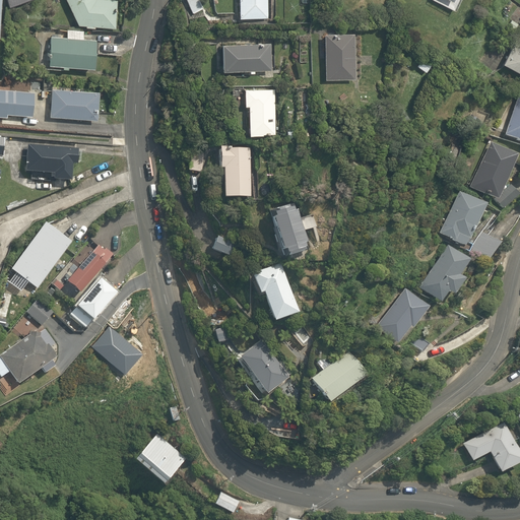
[(64,0),(79,28),(116,30),(118,0),(64,0)]
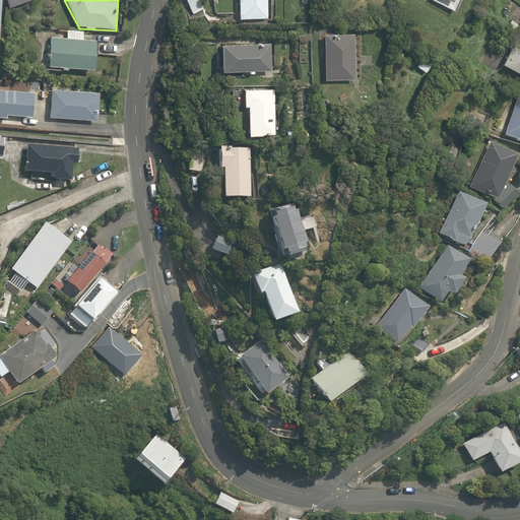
[(201,0),(185,0),(192,15),(205,9),(201,0)]
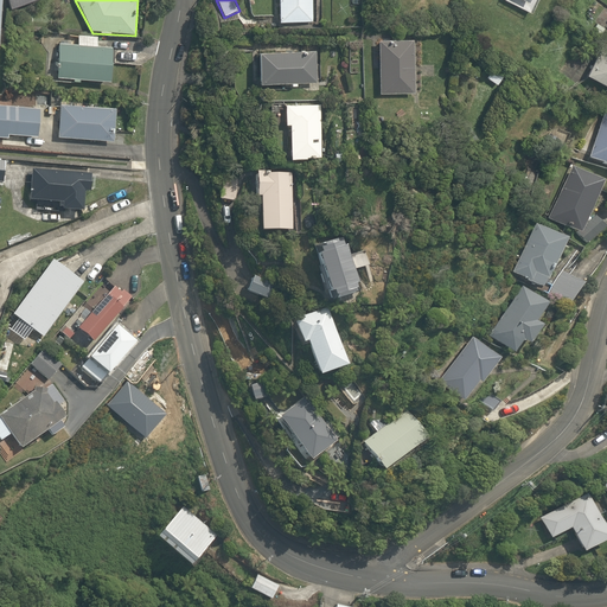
[(313,0),(278,0),(278,23),(314,23),(313,0)]
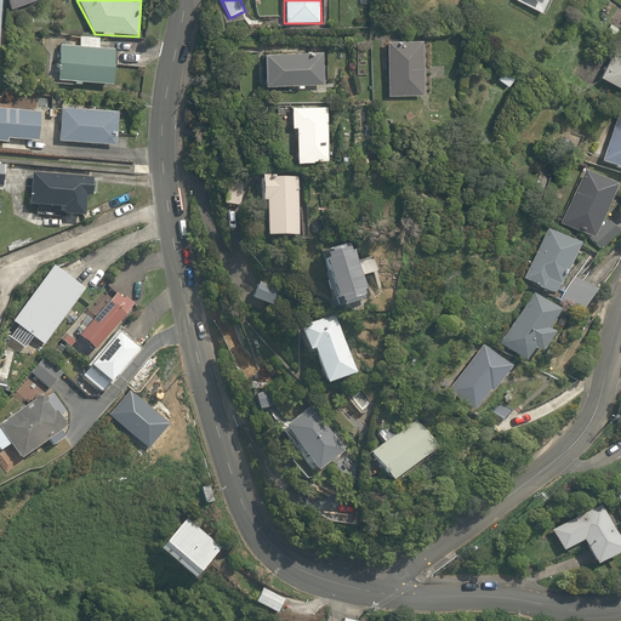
[(615,28),(608,23),(604,29),(610,33),(615,28)]
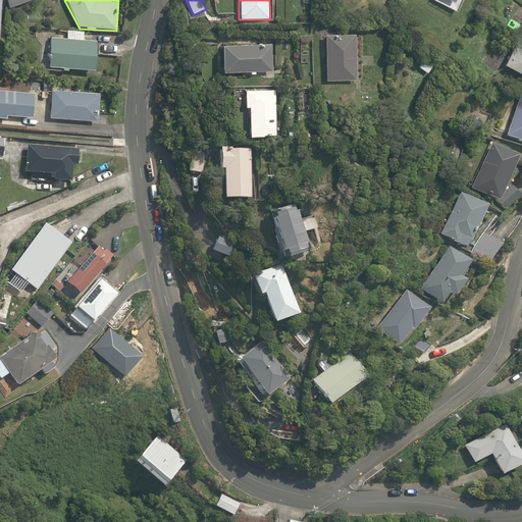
[(65,40),(49,39),(47,67),(96,69),(97,41),(85,41),(85,32),(65,31),(65,40)]
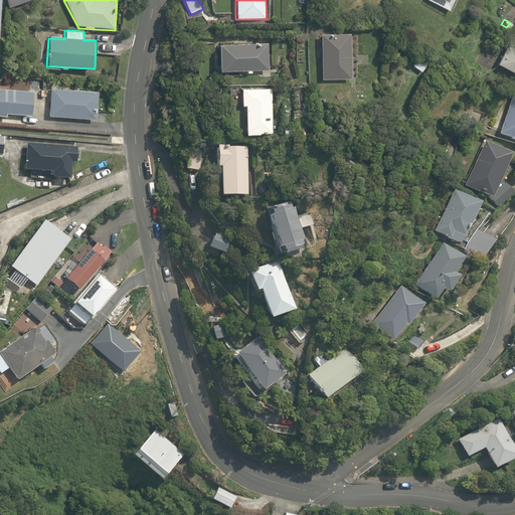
[(348,33),(319,33),(320,78),(349,77),(348,33)]
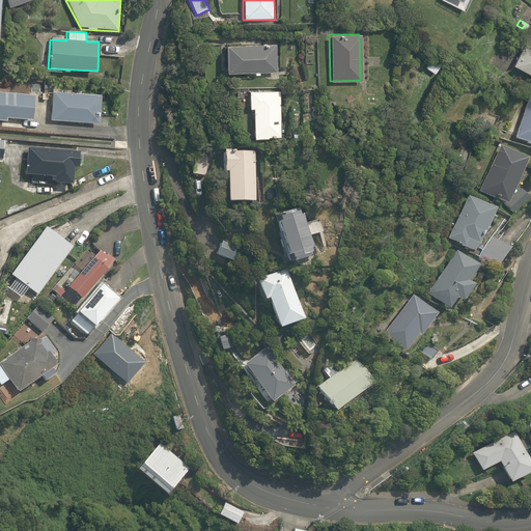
[(510,64),(530,76),(530,40),(526,38),(510,64)]
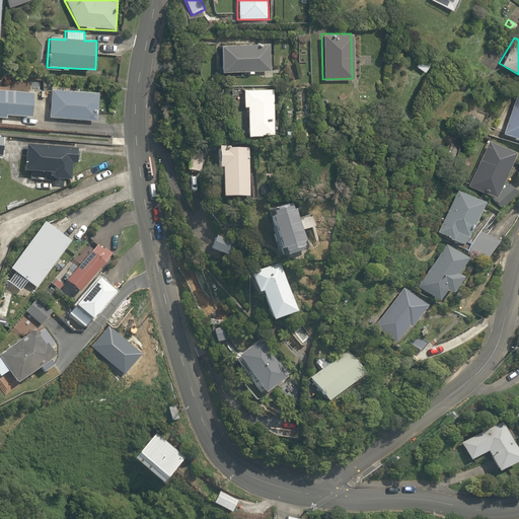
[(270,43),(221,42),(220,66),(270,67),(270,43)]
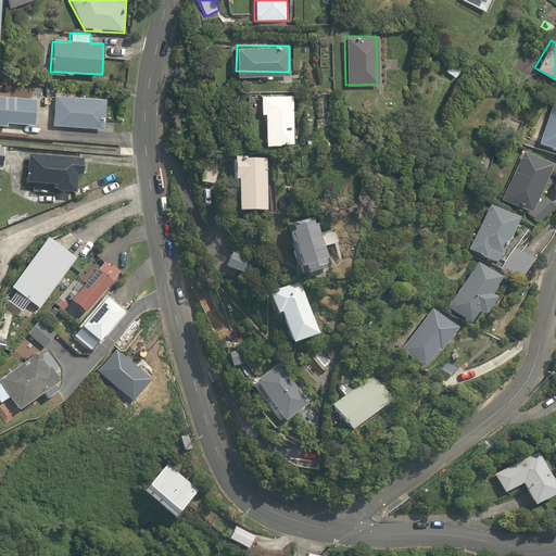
[(454,77),(462,66),(452,60),(444,71),(454,77)]
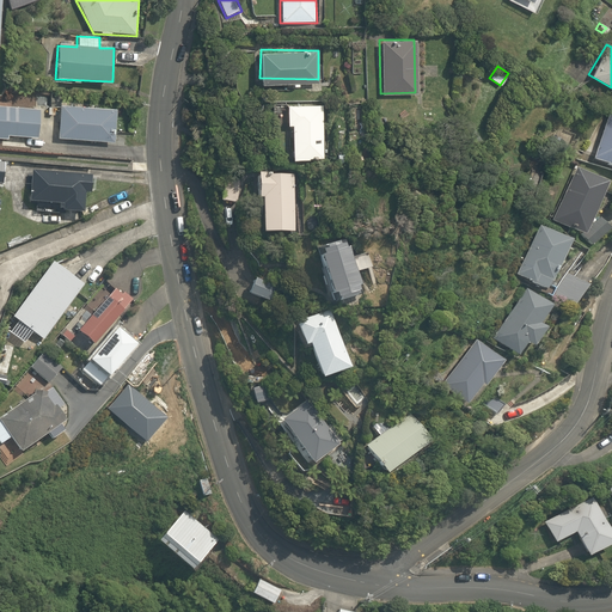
[(115,106),(56,104),(55,140),(114,144),(115,106)]
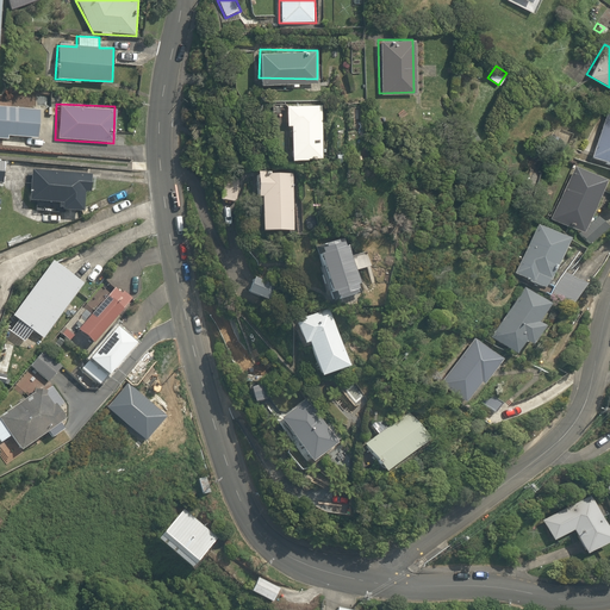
[(324,105),(286,104),(286,129),(292,129),(291,162),(311,162),(311,157),(323,157),(324,105)]
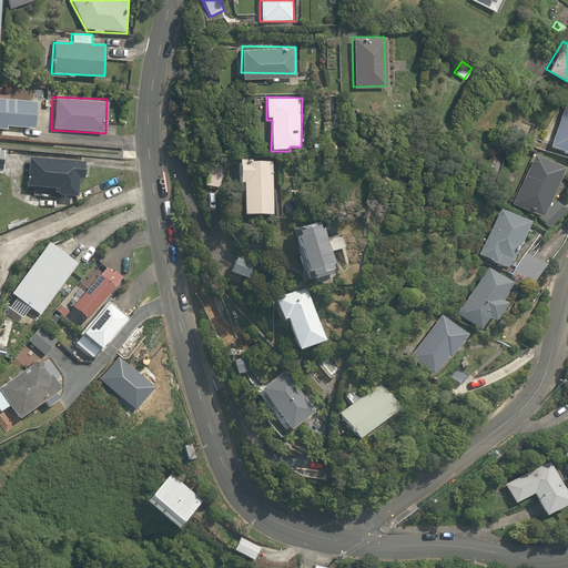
[(8,128),(34,129),(36,101),(0,99),(0,130),(7,131),(8,128)]
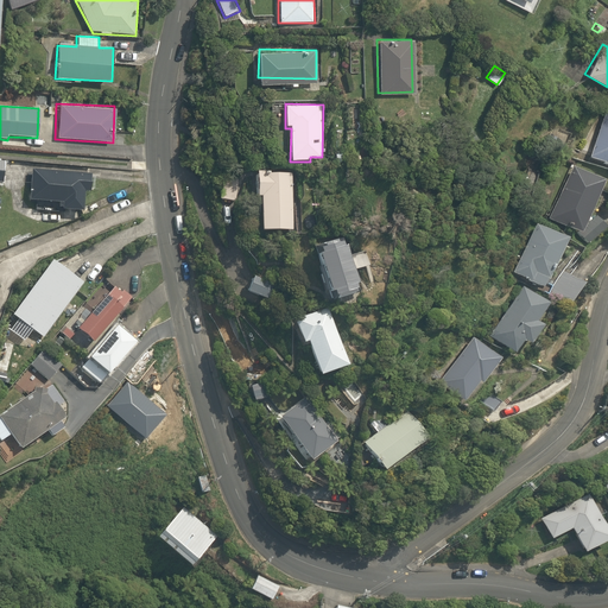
[(588,157),(607,164),(607,111),(605,111),(588,157)]
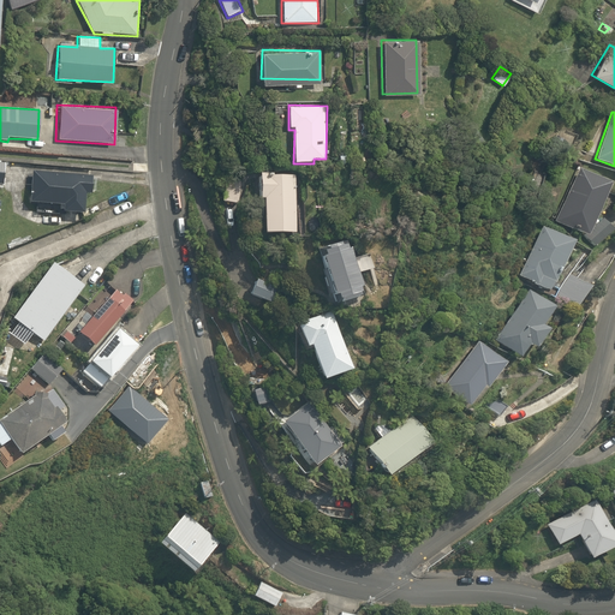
[(350,153),(339,154),(341,168),(352,167),(350,153)]
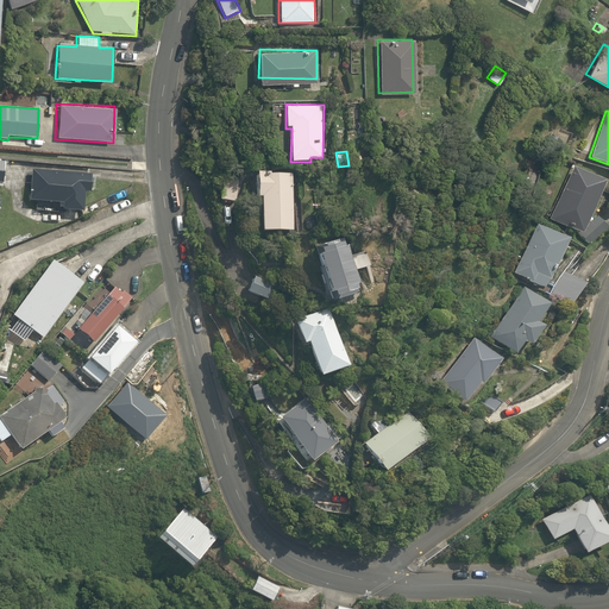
[(577,233),(602,180),(572,167),(547,219),(577,233)]
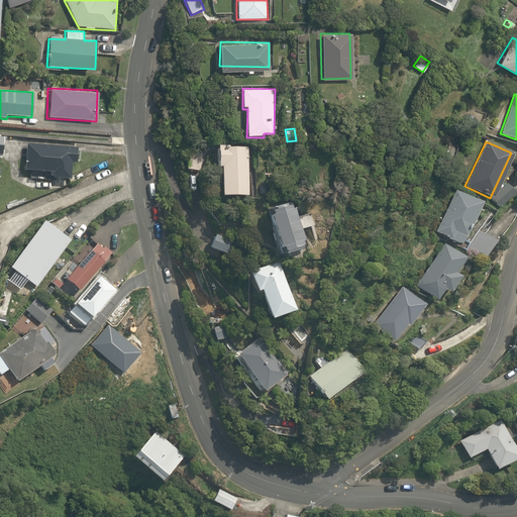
[(50,182),(70,183),(71,169),(75,169),(77,145),(26,142),(24,174),(50,176),(50,182)]
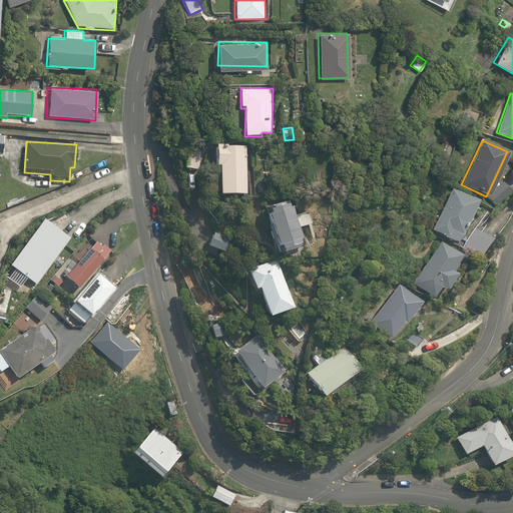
[(249,148),(216,147),(215,171),(222,171),(221,198),(247,198),(249,148)]
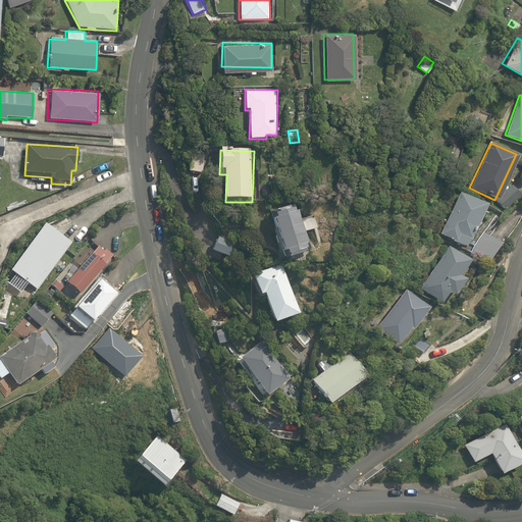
[(204,175),(207,153),(193,151),(190,173),(204,175)]
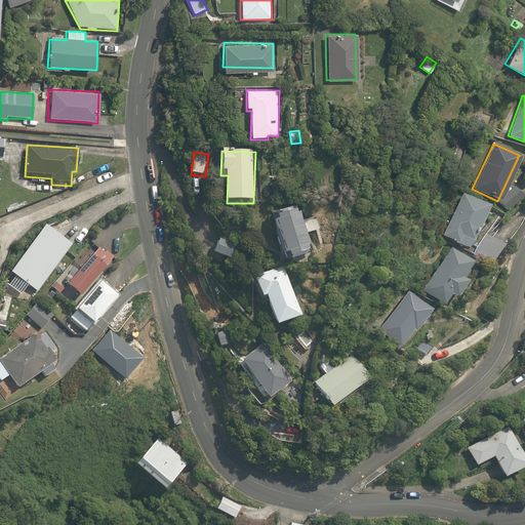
[(522,196),(514,187),(498,201),(507,210),(522,196)]
